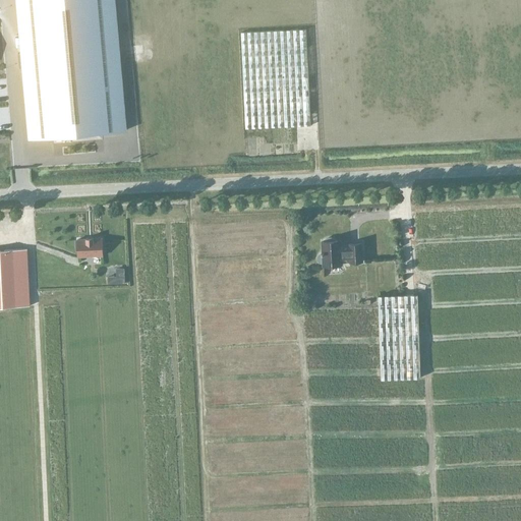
[(18,0),(21,25),(23,53),(29,53),(30,66),(24,66),(32,137),(29,138),(71,135),(71,132),(83,131),(83,134),(126,130),(126,129),(124,129),(117,58),(112,59),(111,46),(116,45),(112,0),(18,0)]
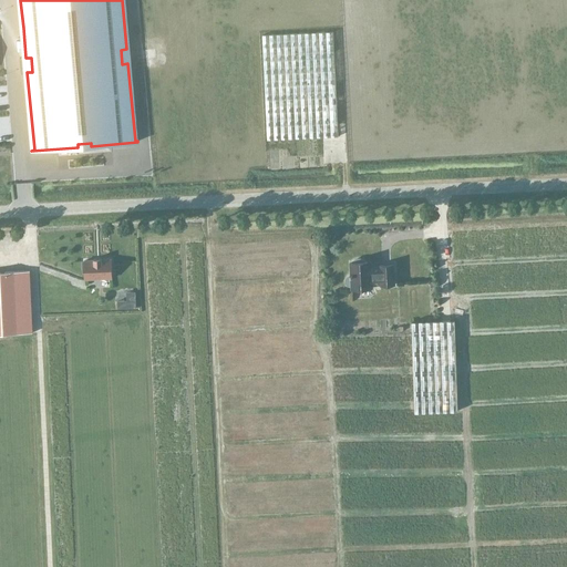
[(263,35),(267,141),(339,137),(333,32),(263,35)]
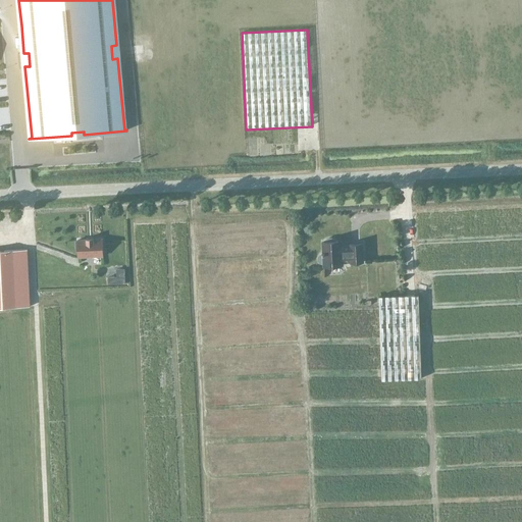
[(8,32),(0,31),(0,72),(1,72),(0,59),(0,57),(9,57),(8,32)]
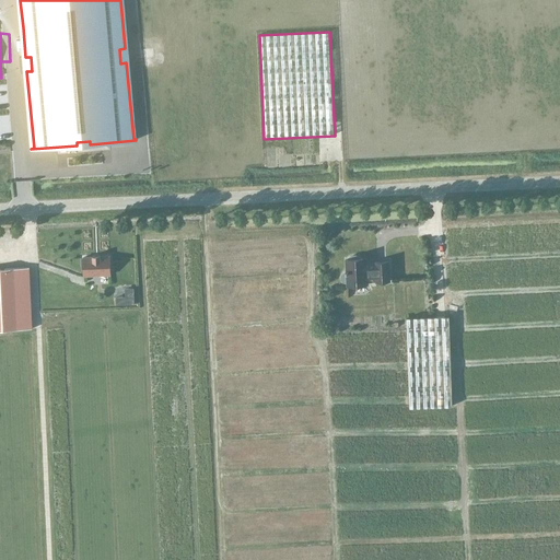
[(83,257),(84,276),(111,275),(109,256),(100,257),(100,256),(93,256),(93,257),(83,257)]
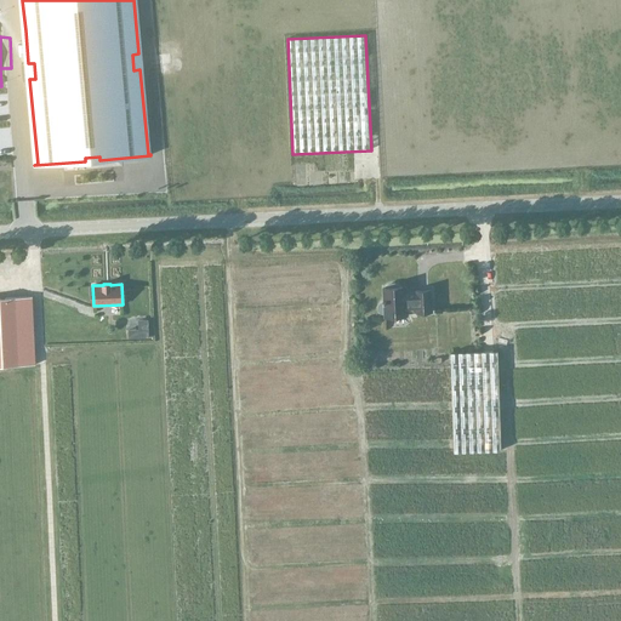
[(379,308),(380,311),(381,313),(383,313),(385,313),(385,317),(406,315),(406,312),(417,312),(417,313),(432,312),(431,290),(416,291),(416,292),(405,292),(405,286),(399,288),(398,285),(397,284),(393,284),(391,284),(388,285),(386,286),(386,288),(383,288),(385,300),(383,300),(383,302),(381,303),(379,306),(379,308)]
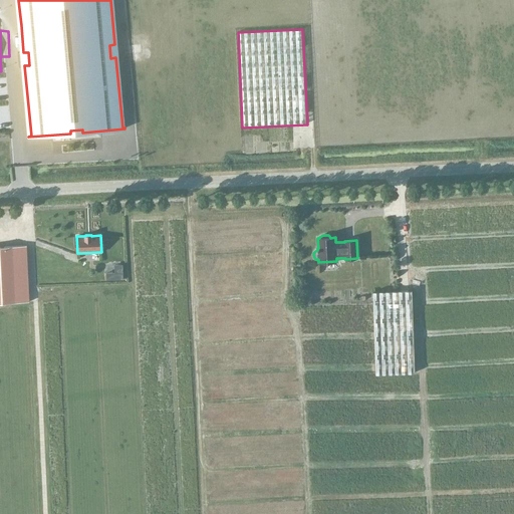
[(27,246),(0,246),(0,302),(29,302),(27,246)]
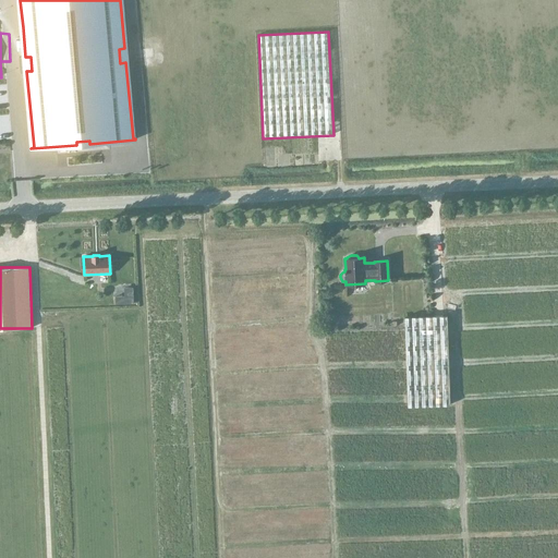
[(450,403),(447,315),(405,317),(409,405),(450,403)]
